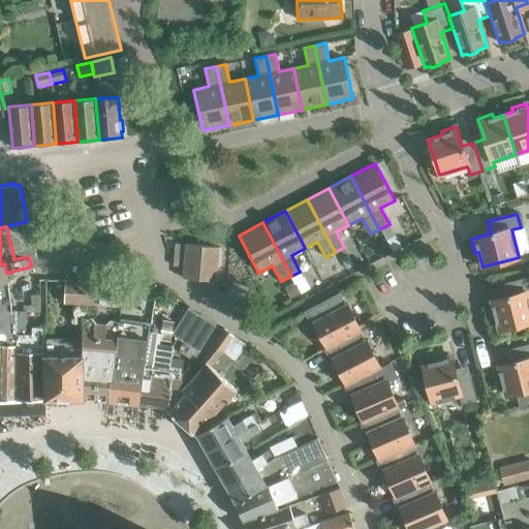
[(387,244),(393,253),(404,247),(399,238),(387,244)]
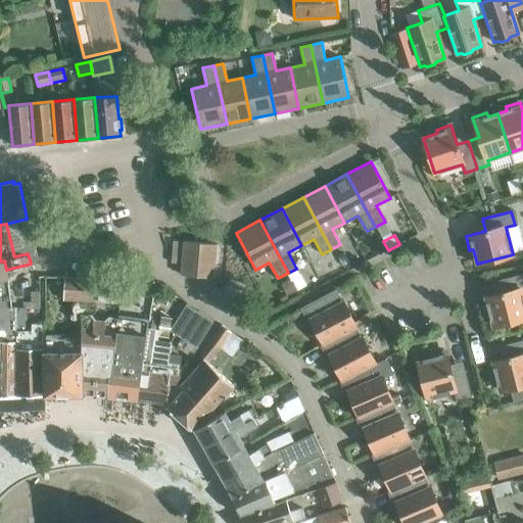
[(183,276),(215,279),(218,244),(186,241),(183,276)]
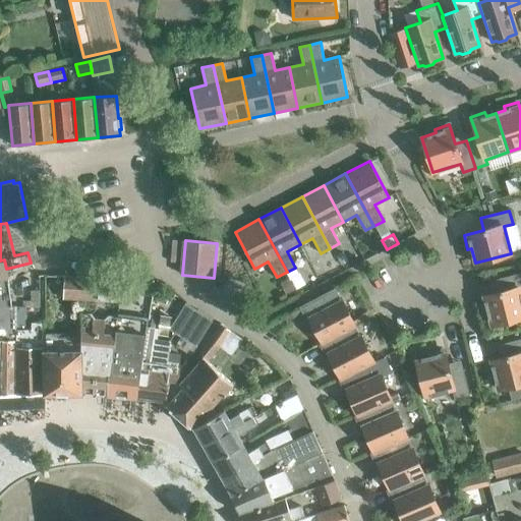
[(0,291),(9,290),(6,269),(4,259),(0,261),(0,291)]
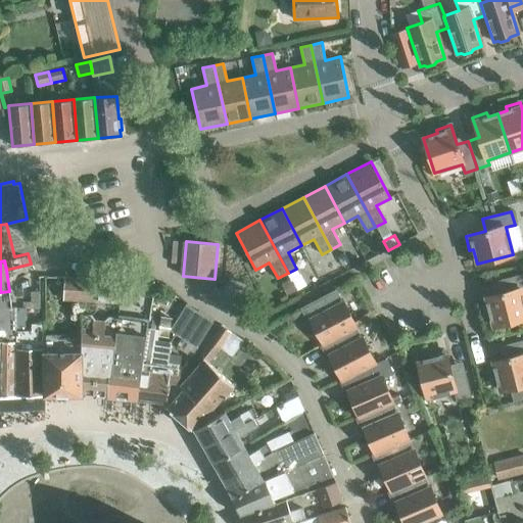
[(493,327),(522,318),(522,295),(521,289),(522,288),(522,275),(498,281),(502,293),(481,298),(485,313),(489,312),(493,327)]
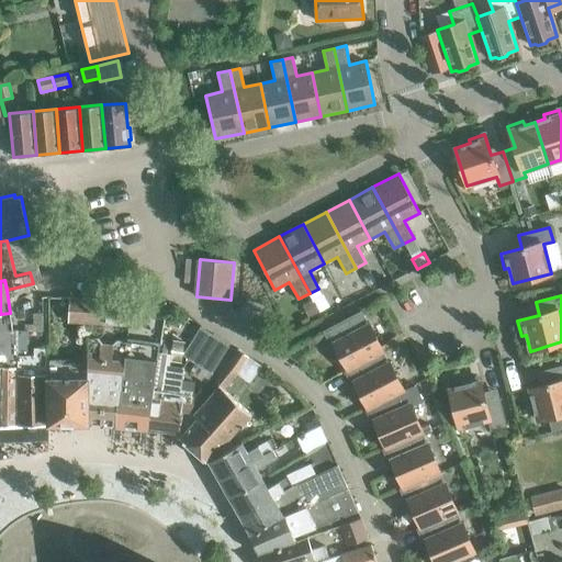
[(83,323),(85,299),(70,298),(68,323),(83,324),(83,323)]
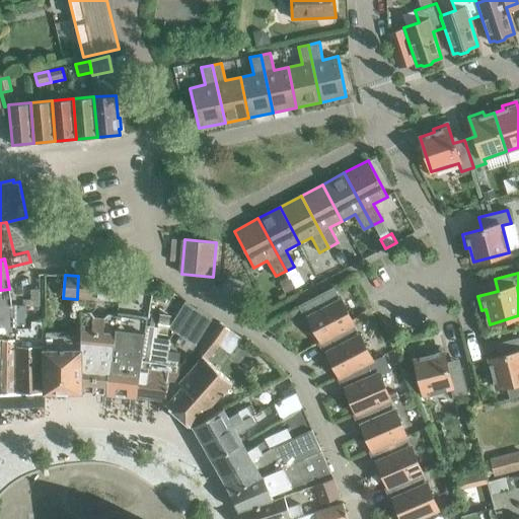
[(77,298),(77,299),(90,299),(92,277),(78,276),(77,298)]
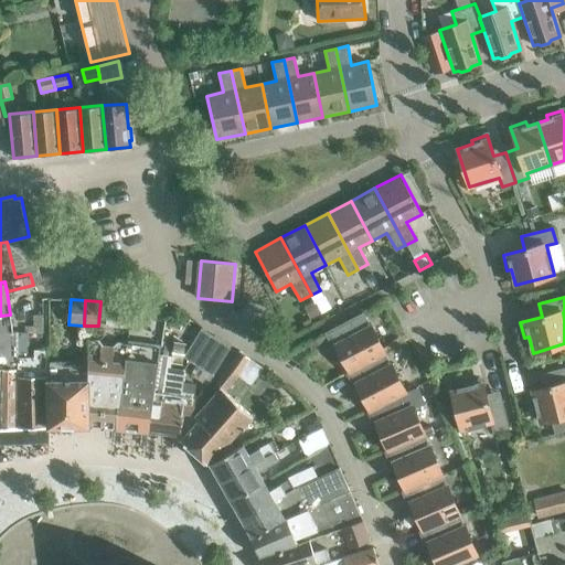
[(107,327),(130,329),(132,305),(123,304),(109,302),(107,327)]
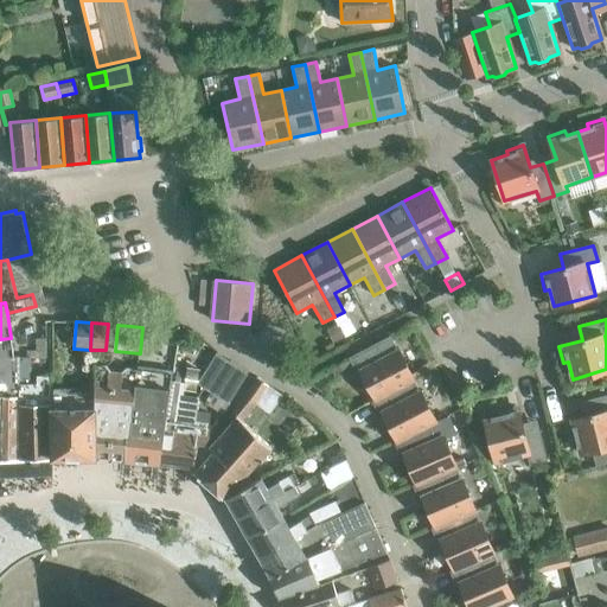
[(19,395),(19,382),(19,355),(13,355),(11,338),(0,339),(0,402),(0,395),(19,395)]
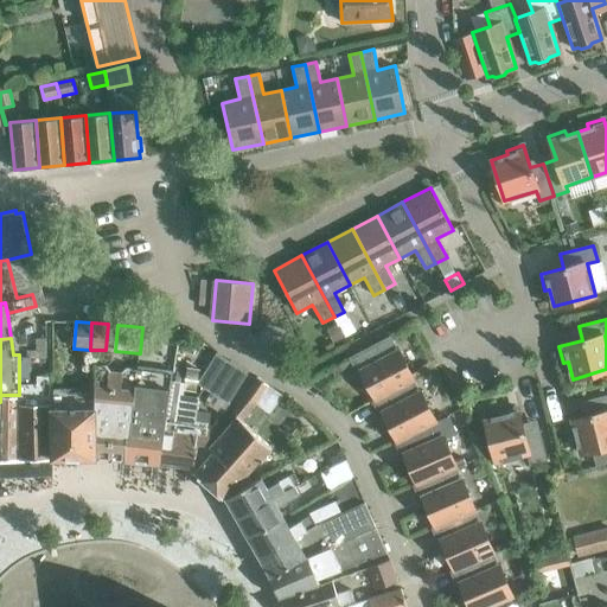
[(411,381),(414,379),(398,350),(396,351),(389,338),(351,358),(359,372),(360,371),(376,398),(376,400),(411,381)]
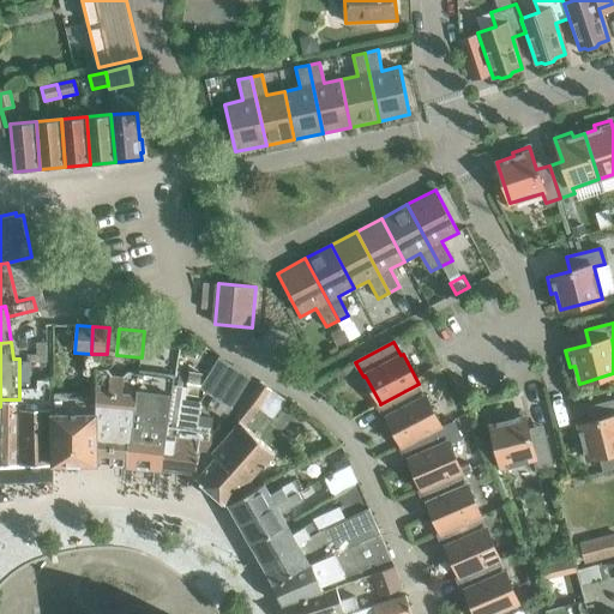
[(198,389),(232,409),(252,377),(218,355),(198,389)]
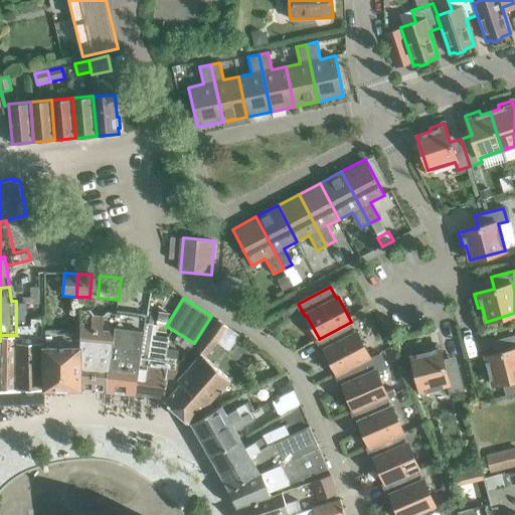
[(111,370),(117,321),(116,321),(117,315),(108,313),(104,317),(94,316),(91,311),(80,310),(80,334),(81,388),(108,391),(109,369),(111,370)]
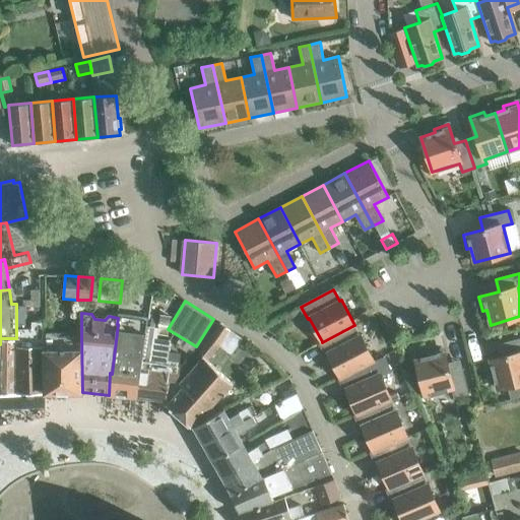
[(110,373),(109,395),(136,397),(147,326),(149,319),(120,317),(118,324),(112,374),(110,373)]
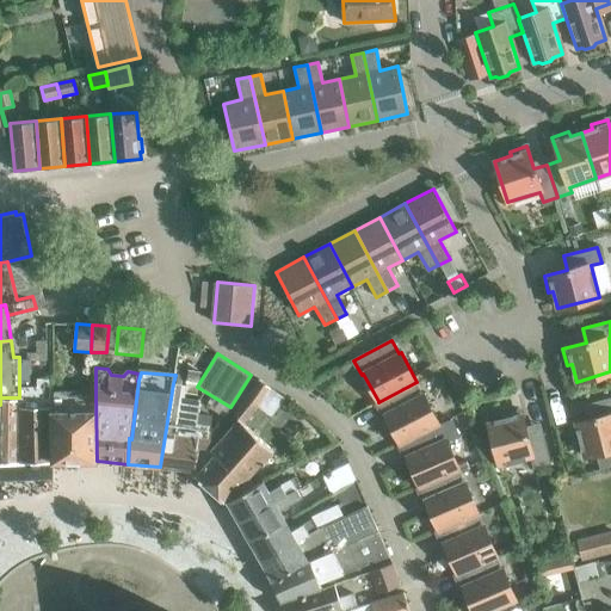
[(53,461),(51,411),(51,405),(51,376),(37,376),(37,384),(19,384),(19,397),(0,397),(0,405),(0,463),(18,462),(53,461)]
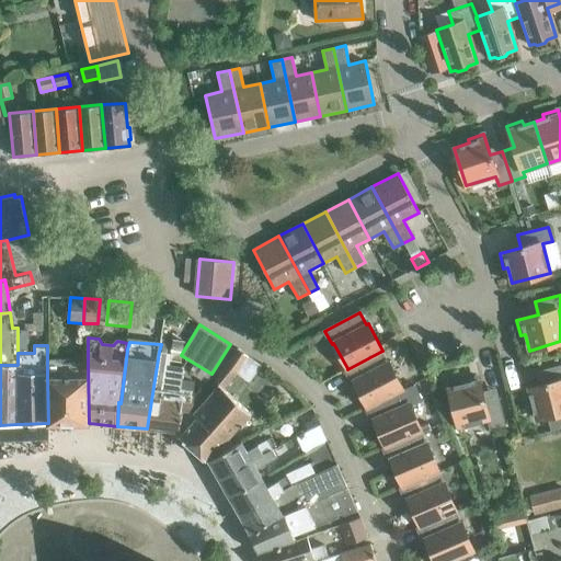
[(207,462),(210,459),(252,413),(225,388),(238,374),(250,356),(238,348),(226,366),(213,387),(215,389),(194,413),(197,416),(179,437),(207,462)]
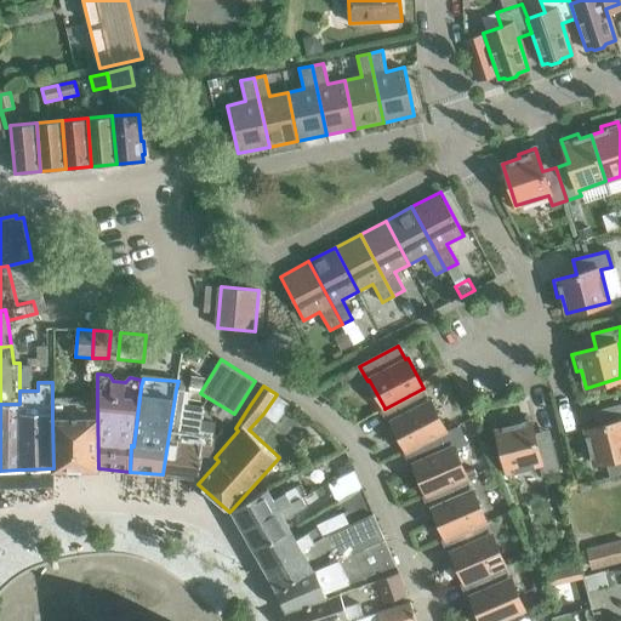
[(176,389),(163,474),(197,479),(203,454),(209,455),(218,439),(212,438),(214,433),(200,431),(204,406),(188,404),(189,392),(176,389)]
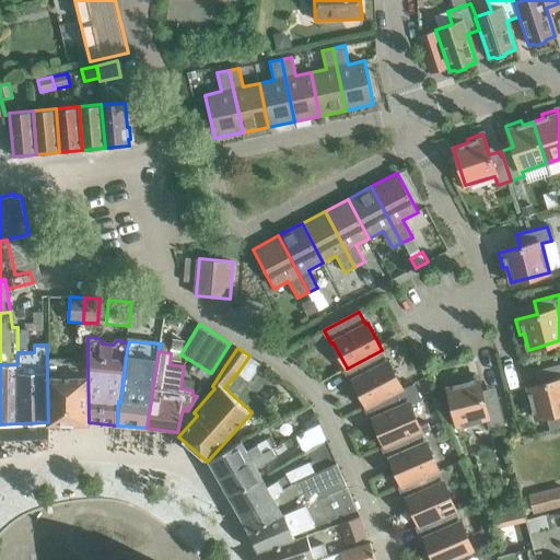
[(385,362),(380,351),(347,369),(347,368),(345,369),(351,382),(353,381),(366,406),(366,407),(400,388),(400,389),(403,389),(387,361),(385,362)]
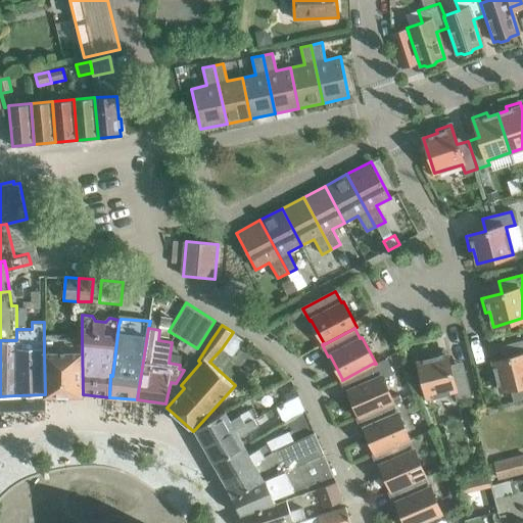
[(83,394),(82,339),(57,339),(57,351),(44,351),(45,394),(83,394)]
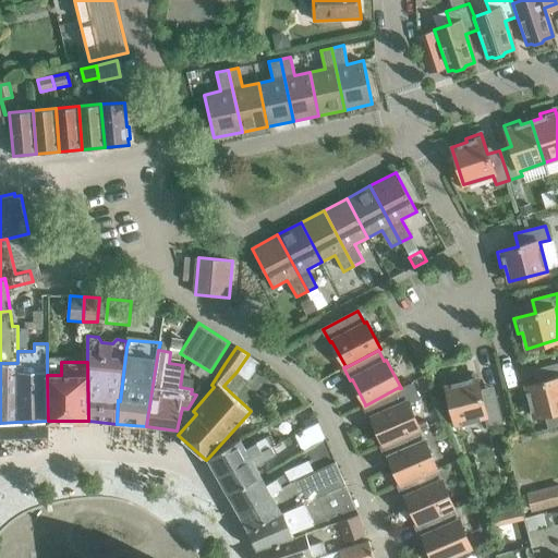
[(533,417),(557,410),(557,364),(540,370),(543,381),(521,387),(525,403),(530,402),(533,417)]
